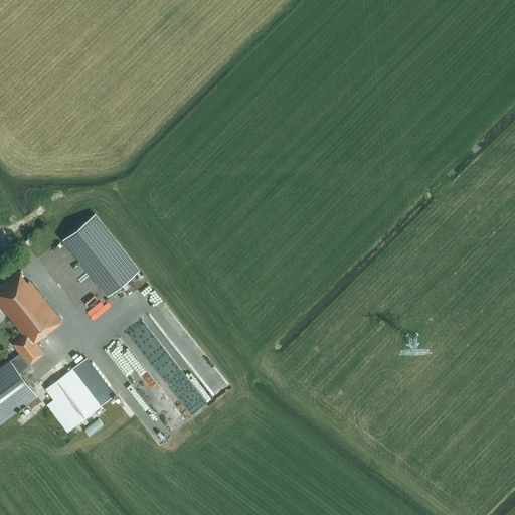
[(95,213),(62,238),(107,294),(138,269),(95,213)]
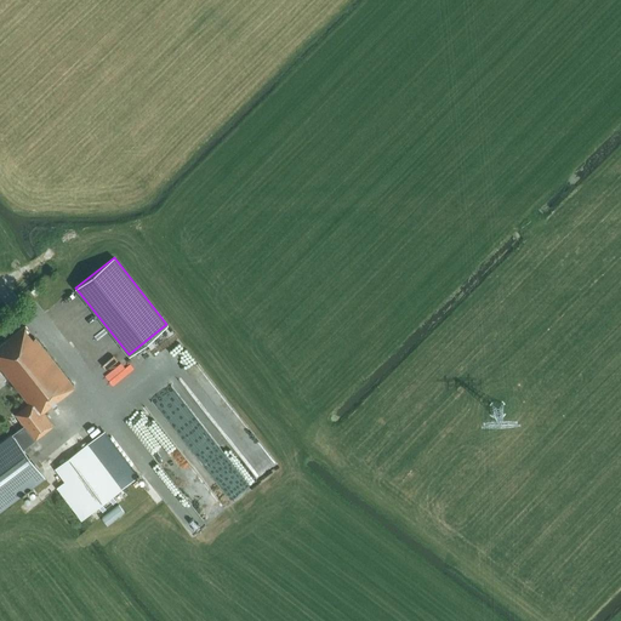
[(0,366),(29,404),(16,414),(23,425),(35,439),(53,425),(44,412),(75,388),(35,337),(33,340),(26,330),(28,328),(26,325),(0,345),(0,366)]
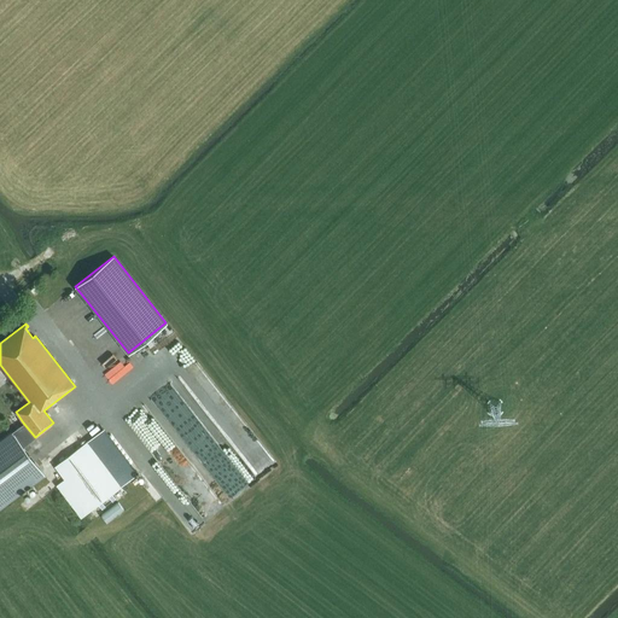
[(216,438),(249,478),(277,456),(245,419),(233,429),(226,420),(221,425),(178,372),(144,400),(181,447),(192,438),(194,441),(200,437),(208,445),(216,438)]
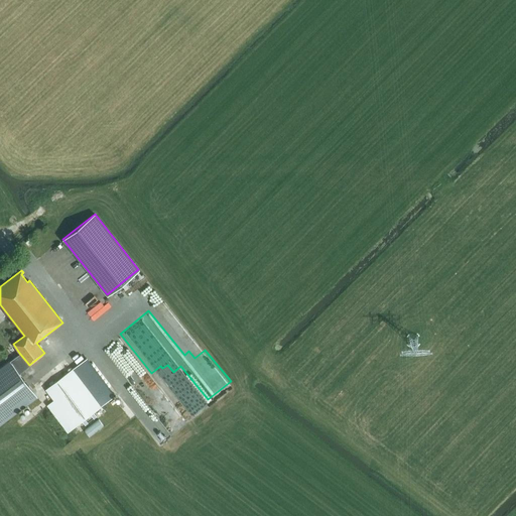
[(0,423),(37,396),(19,373),(29,365),(19,353),(10,360),(0,366),(0,423)]
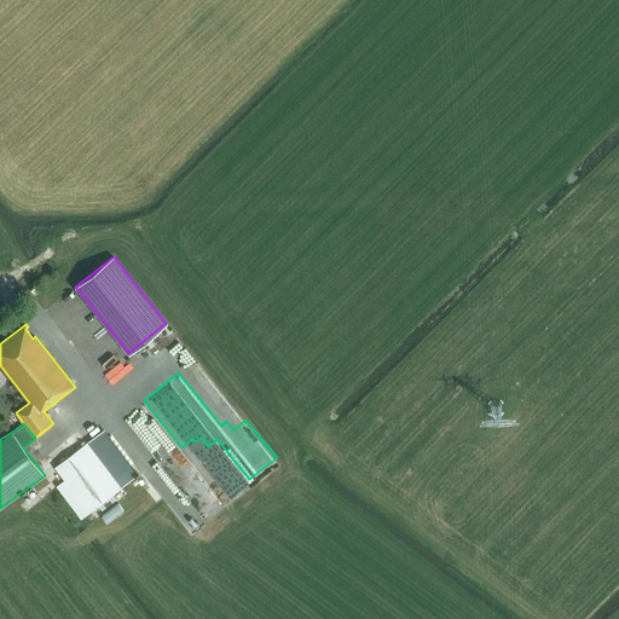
[(55,467),(64,480),(56,486),(81,519),(121,489),(87,443),(55,467)]
